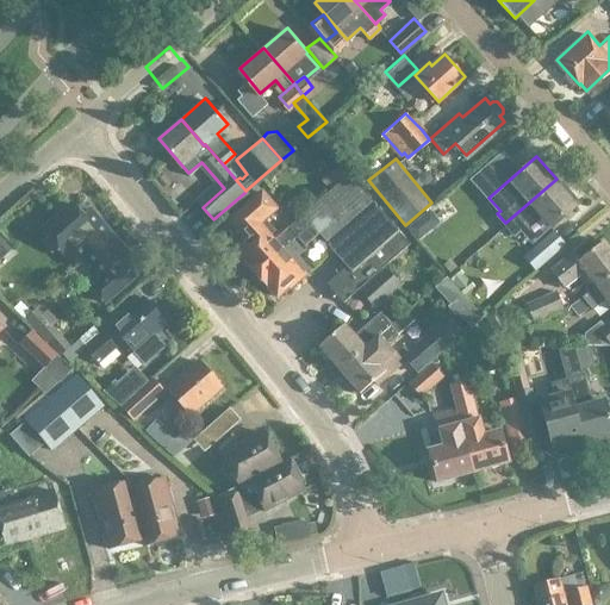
[(354,169),(304,212),(312,222),(319,230),(318,231),(346,263),(330,276),(347,297),(415,238),(354,169)]
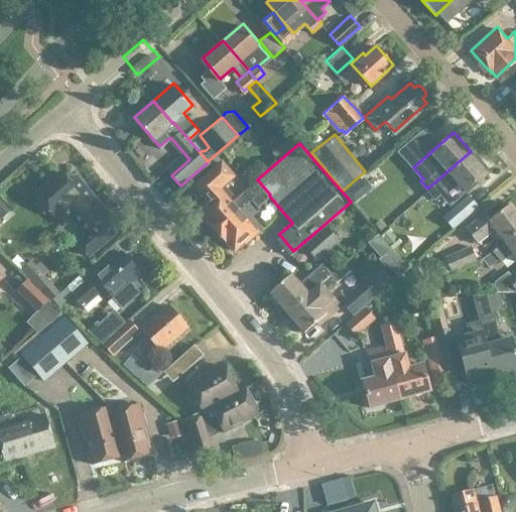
[(471,151),(427,188),(426,189),(434,199),(444,190),(446,192),(458,181),(466,190),(488,171),(471,151)]
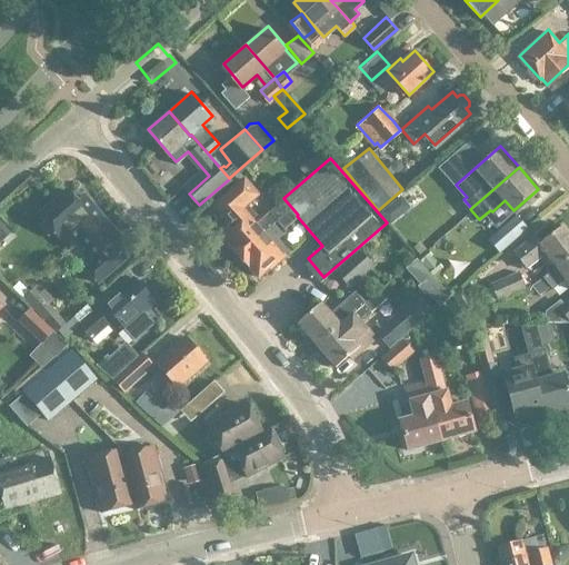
[(273,222),(277,219),(269,210),(270,209),(269,207),(255,220),(239,204),(255,190),(243,177),(215,202),(231,221),(220,230),(228,239),(227,240),(238,253),(273,222)]
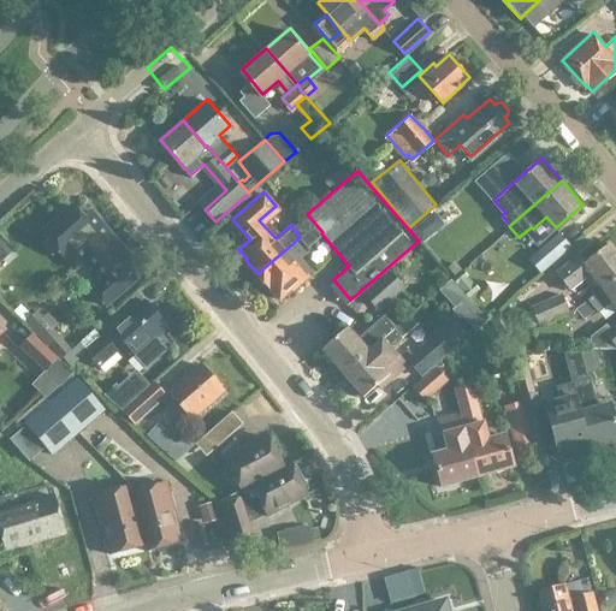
[(124,261),(132,254),(90,207),(83,214),(73,203),(42,230),(48,236),(43,239),(53,251),(58,247),(64,253),(75,265),(84,256),(104,278),(93,288),(105,303),(136,276),(124,261)]
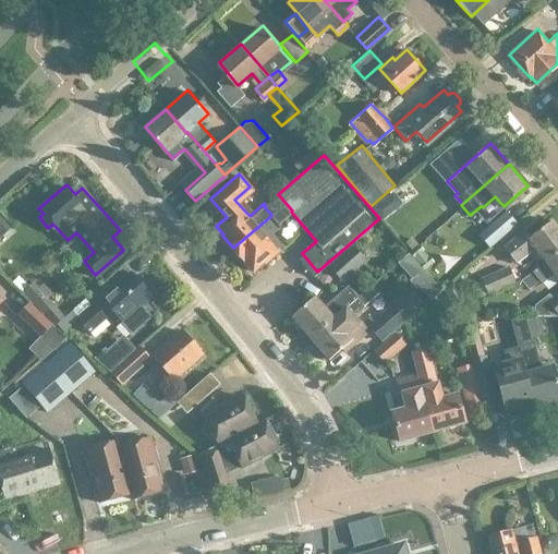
[(264,206),(271,215),(271,216),(286,203),(278,194),(265,205),(264,206)]
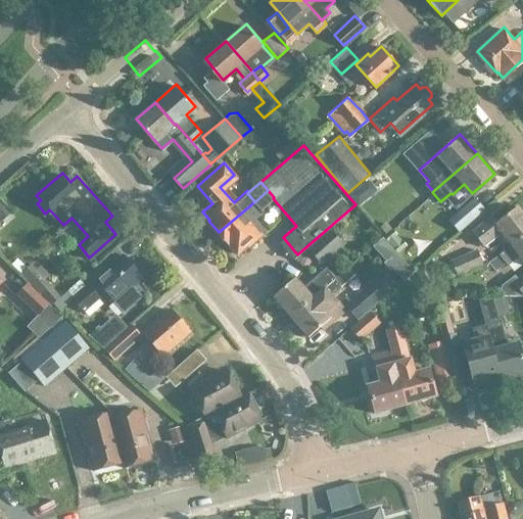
[(268,190),(254,202),(260,209),(266,205),(273,198),(274,197),(268,190)]
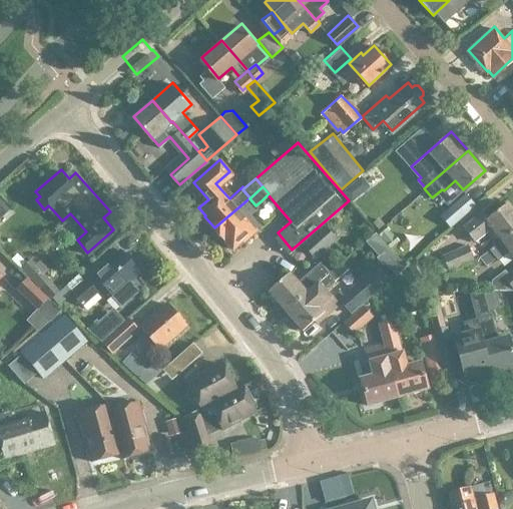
[(450,226),(475,204),(464,192),(439,214),(450,226)]
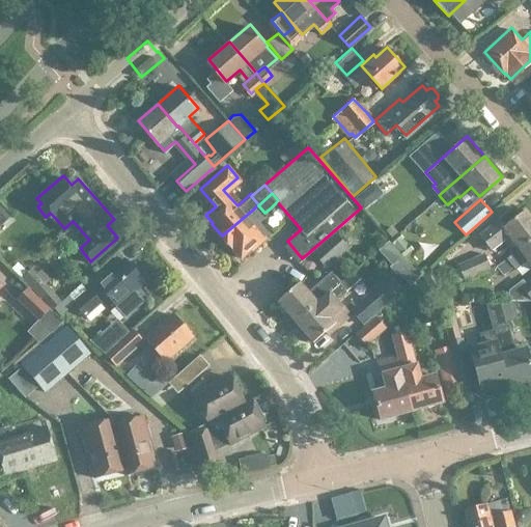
[(255,207),(222,236),(232,247),(233,246),(241,254),(250,246),(252,248),(264,237),(263,236),(269,231),(258,221),(263,217),(255,207)]
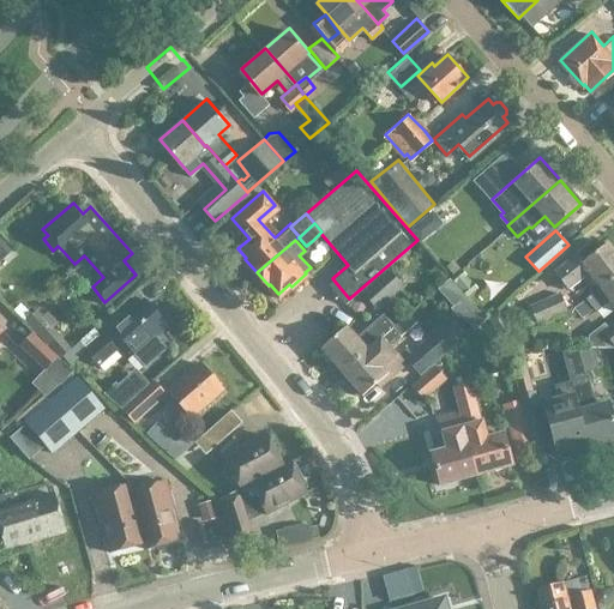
[(589,272),(600,287),(613,275),(613,247),(609,240),(581,261),(575,253),(553,269),(567,288),(589,272)]
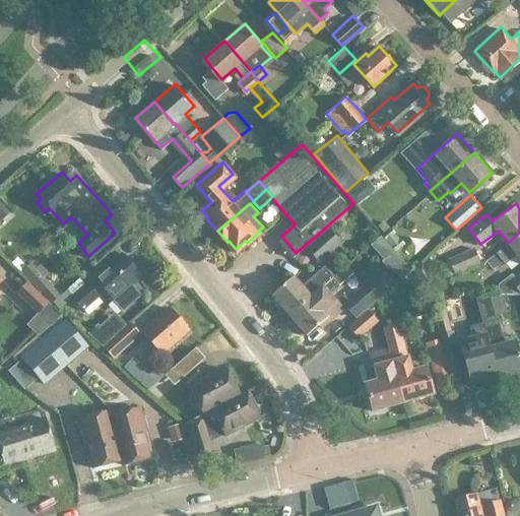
[(319,262),(342,241),(328,226),(305,247),(319,262)]
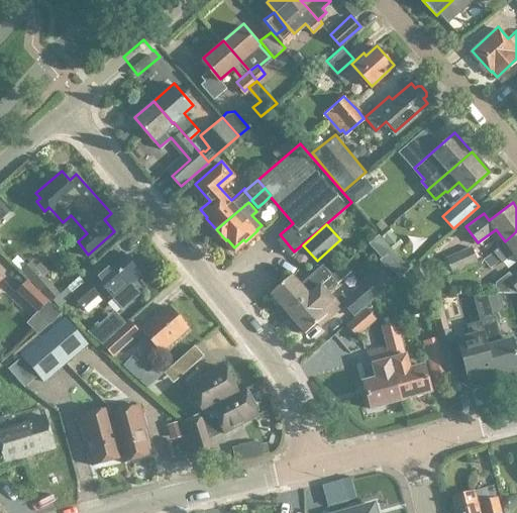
[(502,262),(513,252),(516,257),(516,231),(505,241),(483,258),(478,260),(474,262),(477,268),(487,263),(490,267),(500,259),(502,262)]
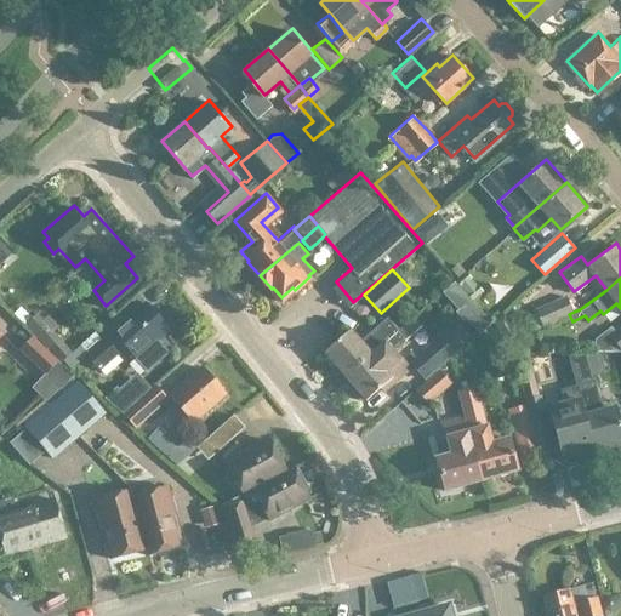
[(542,325),(569,314),(574,312),(567,294),(534,307),(535,309),(528,313),(534,328),(542,324),(542,325)]
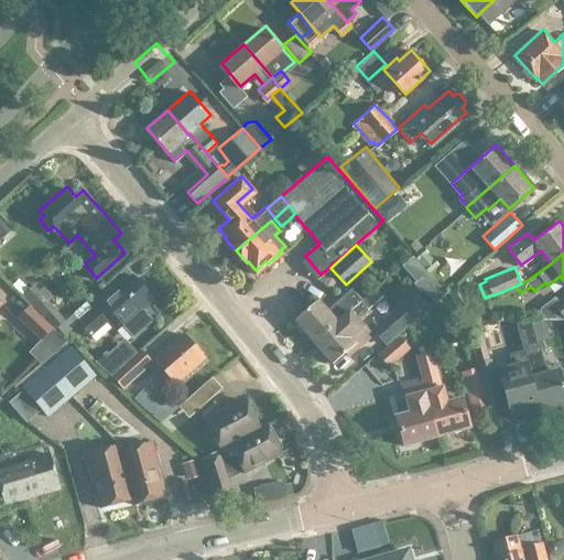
[(132,273),(104,300),(125,323),(153,298),(132,273)]
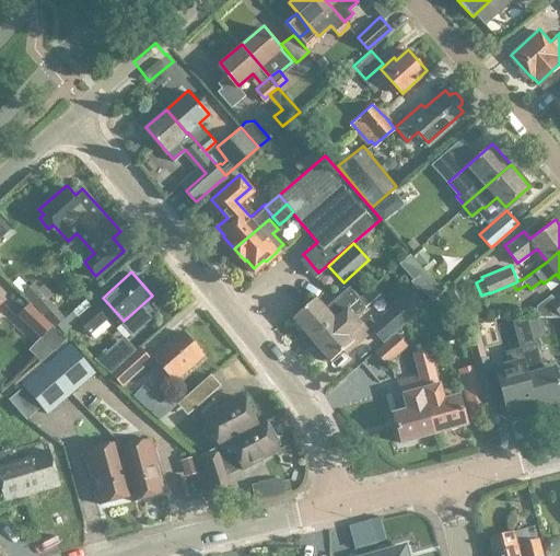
[(374,284),(358,297),(311,337),(319,348),(317,350),(326,359),(328,358),(329,359),(342,347),(346,350),(370,331),(356,314),(381,292),(374,284)]
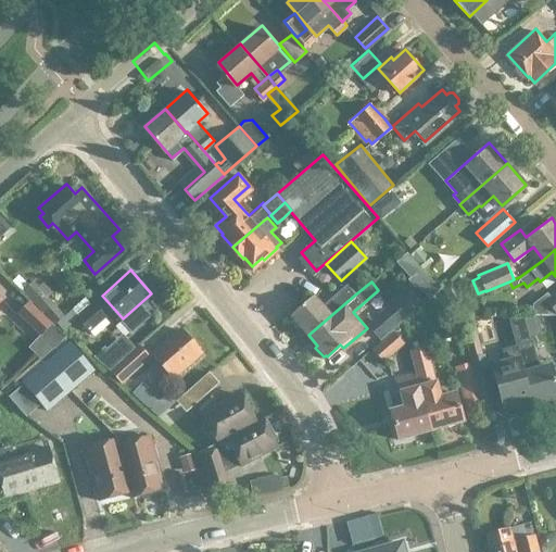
[(290,313),(308,335),(355,295),(346,284),(323,303),(314,293),(290,313)]
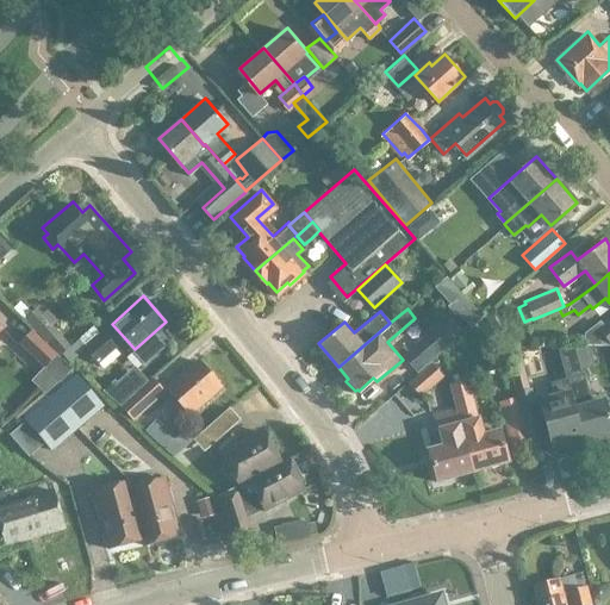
[(609,342),(609,318),(604,324),(601,320),(586,331),(586,342),(609,342)]
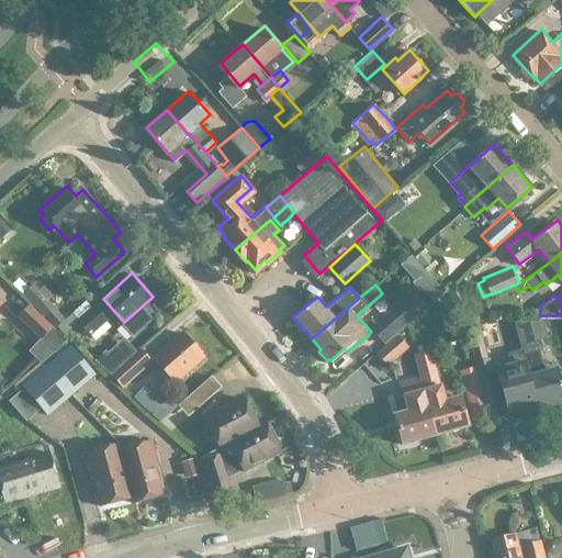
[(372,326),(384,341),(418,312),(405,297),(372,326)]
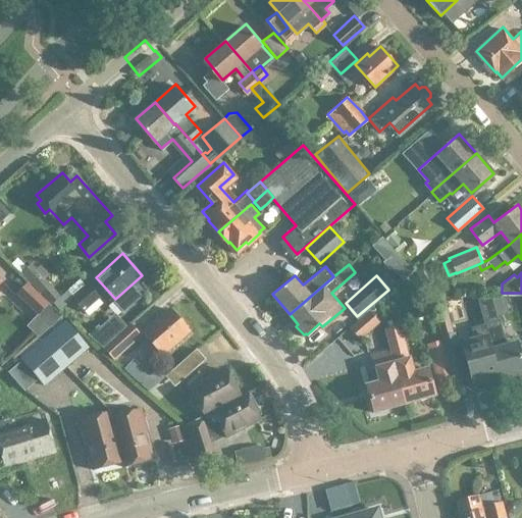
[(50,280),(40,289),(51,301),(60,292),(50,280)]
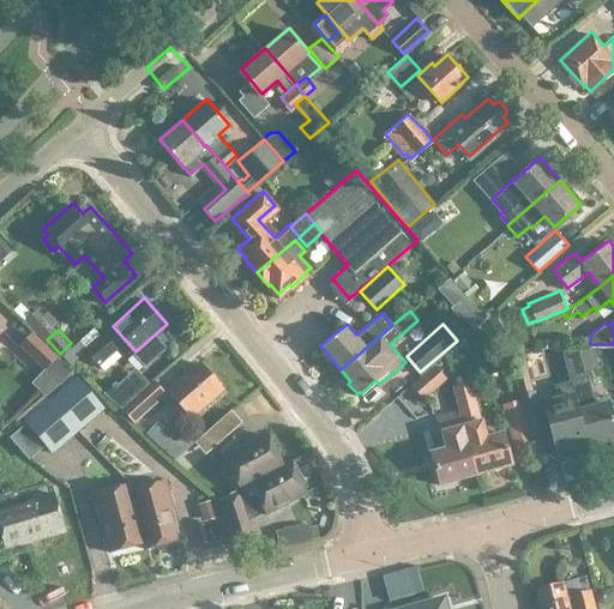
[(34,332),(23,344),(48,367),(59,354),(34,332)]
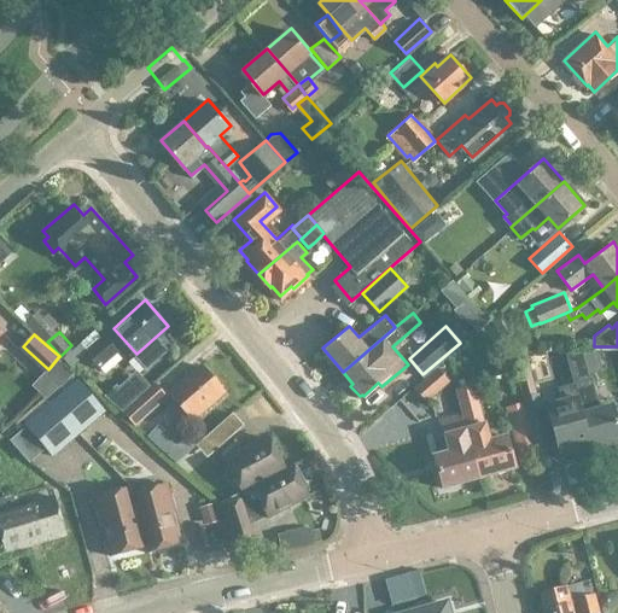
[(99,367),(117,351),(104,334),(86,351),(99,367)]
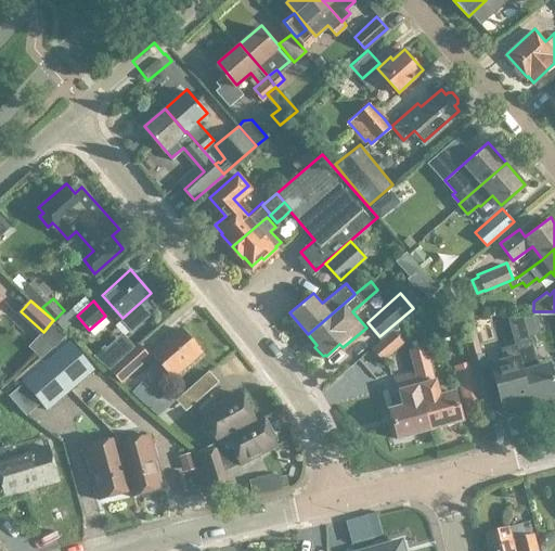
[(508,315),(516,343),(523,371),(531,401),(542,398),(542,400),(545,402),(554,400),(554,399),(554,384),(550,363),(538,367),(530,336),(528,336),(523,315),(508,315)]
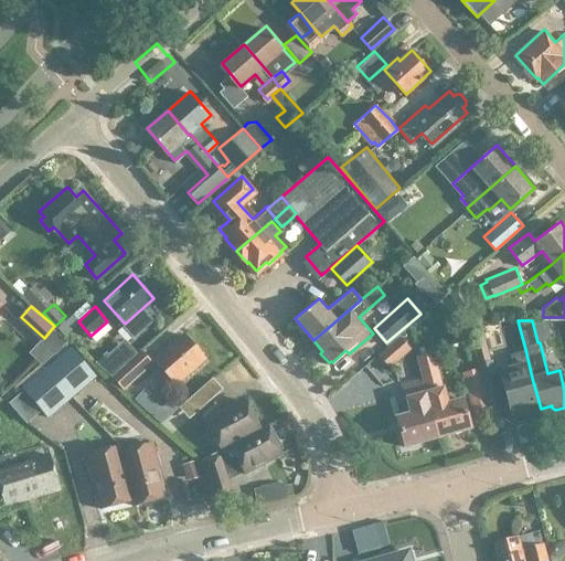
[(184,332),(156,358),(177,382),(205,357),(184,332)]
